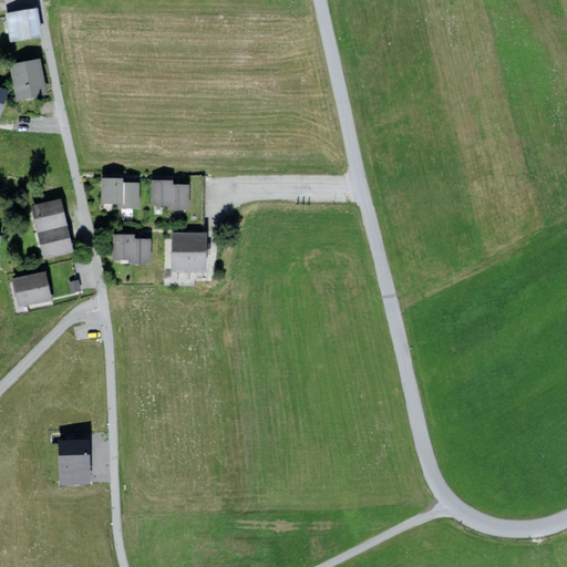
[(35,8),(7,12),(10,38),(40,33),(35,8)]
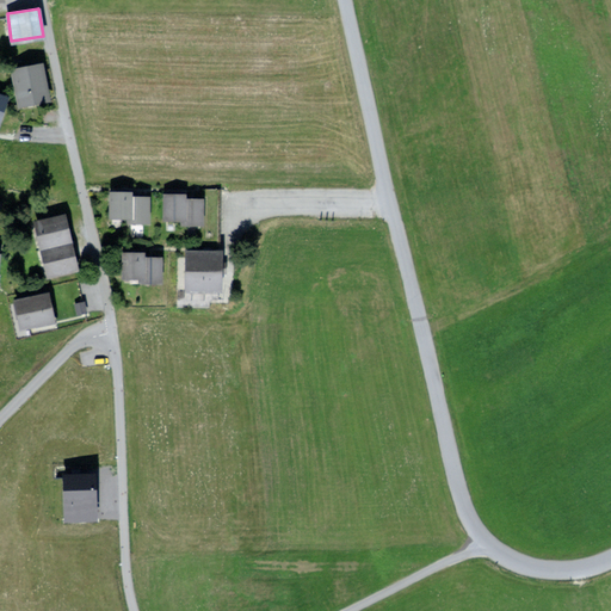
[(41,62),(16,69),(23,103),(49,97),(41,62)]
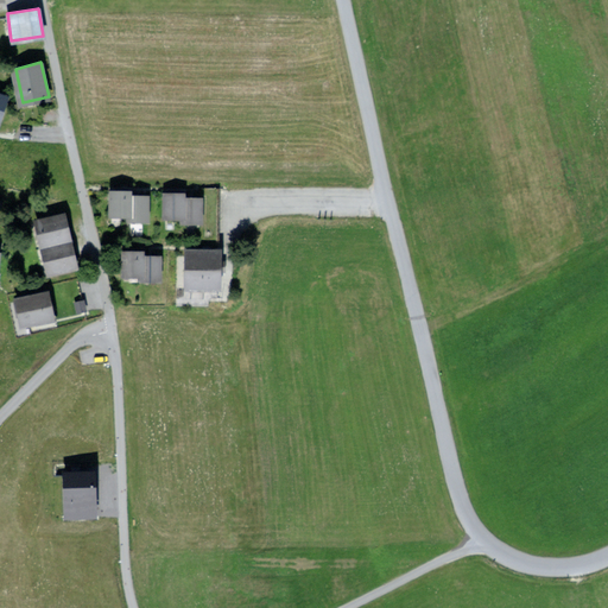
[(133,189),(109,189),(111,214),(128,213),(128,220),(152,219),(152,195),(133,195),(133,189)]
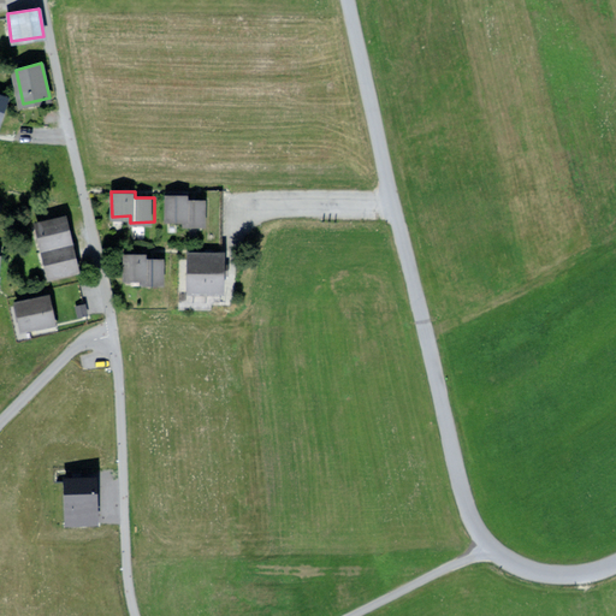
[(189,195),(167,195),(167,218),(182,218),(182,223),(207,223),(207,201),(189,201),(189,195)]
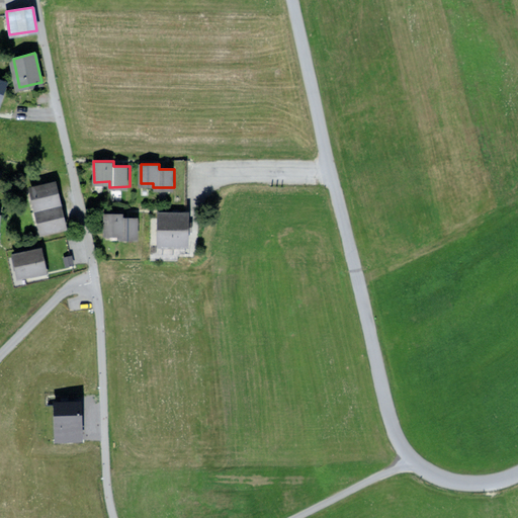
[(56,183),(30,188),(39,232),(65,226),(56,183)]
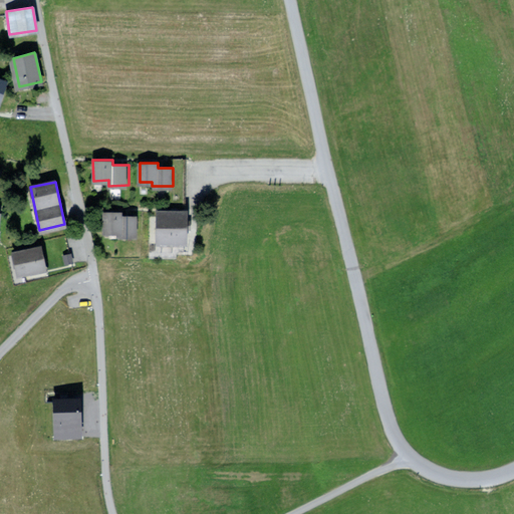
[(122,211),(103,211),(103,231),(120,231),(120,235),(138,235),(137,216),(122,216),(122,211)]
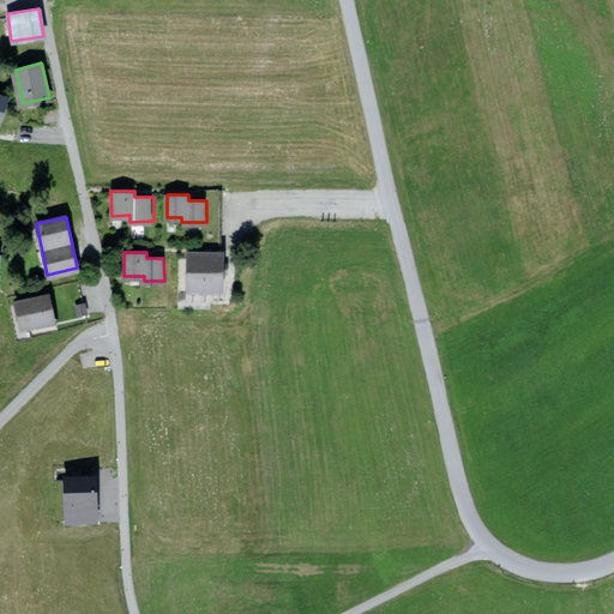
[(226,252),(188,252),(188,289),(226,288),(226,270),(226,252)]
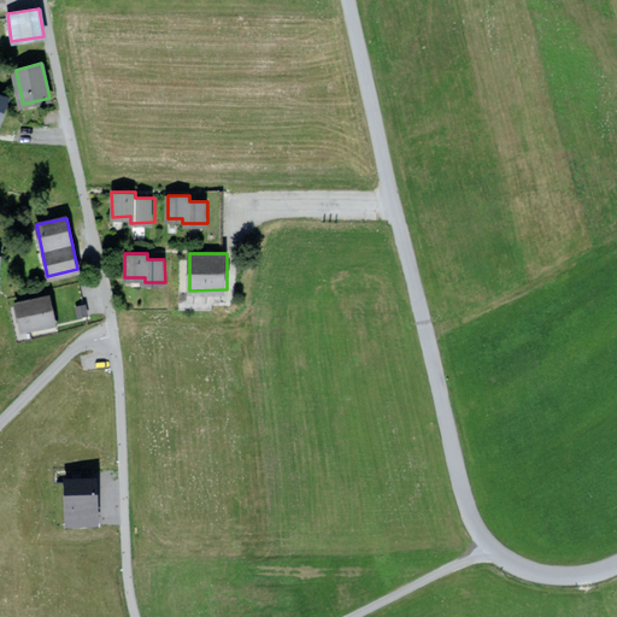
[(47,294),(13,301),(21,331),(54,323),(47,294)]
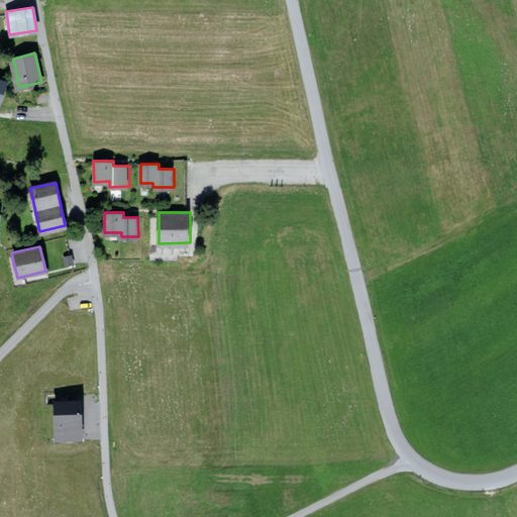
[(81,403),(52,404),(53,441),(83,440),(81,403)]
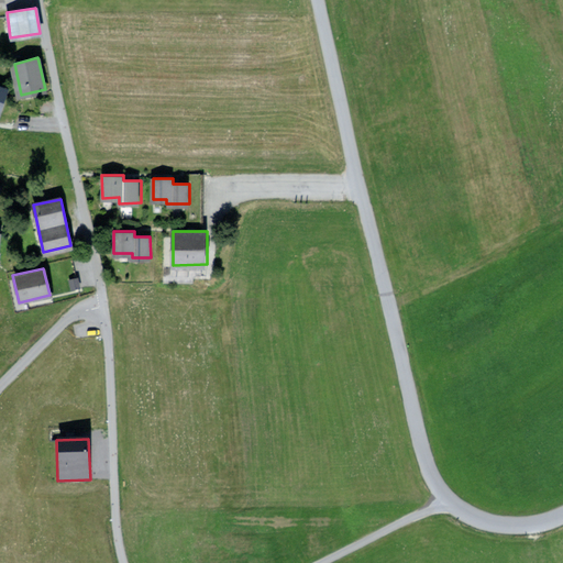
All buildings are outlined.
